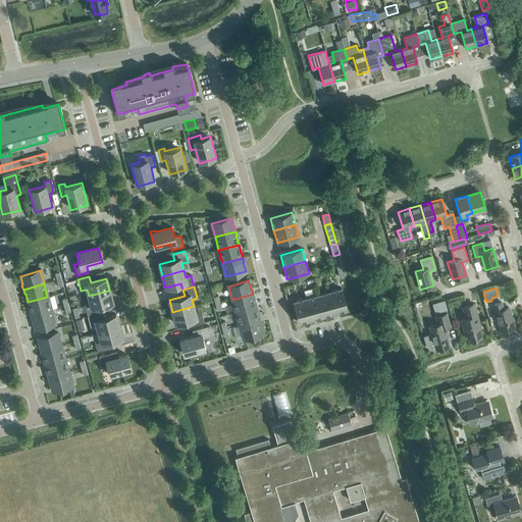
[(329,292),(335,313),(347,310),(341,289),(329,292)]
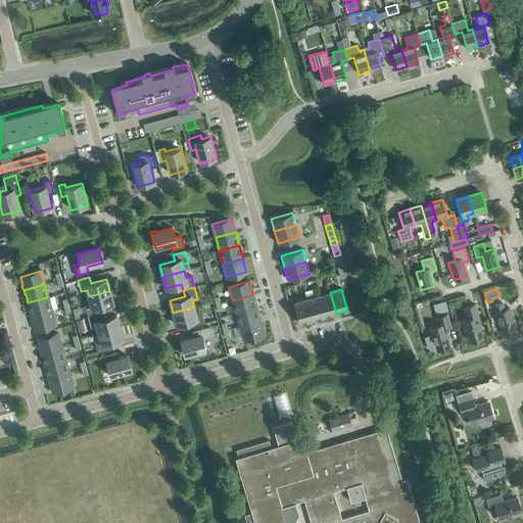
[(97,307),(112,303),(109,291),(89,296),(90,303),(85,305),(87,317),(98,314),(97,307)]
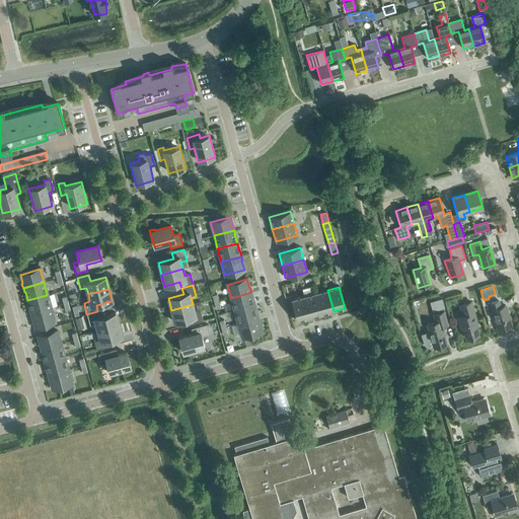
[(321,315),(334,311),(327,290),(315,294),(321,315)]
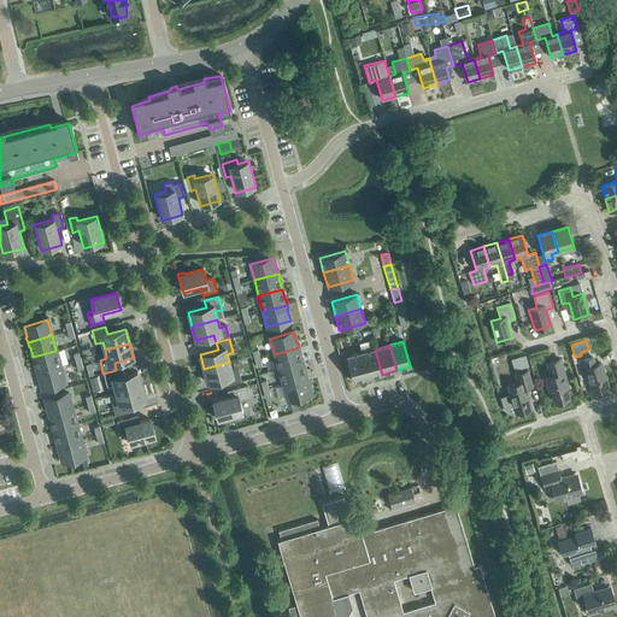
[(278,370),(301,363),(299,353),(300,352),(299,347),(275,354),(278,370)]
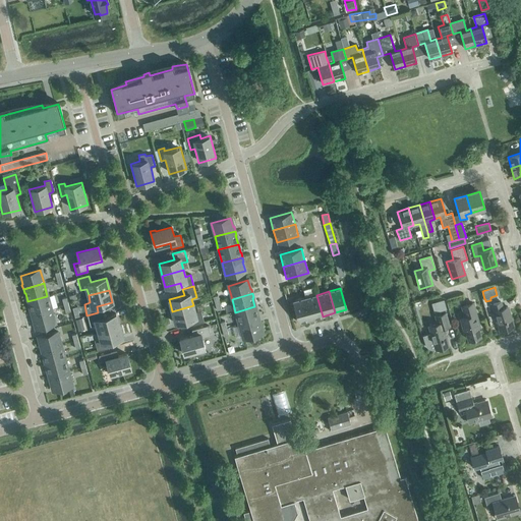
[(310,320),(323,316),(316,295),(304,298),(310,320)]
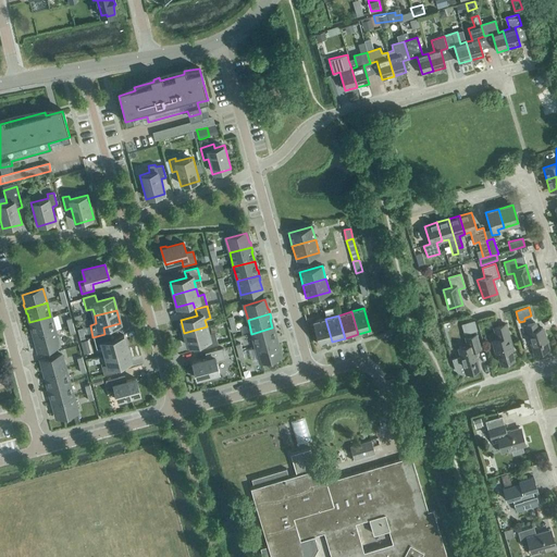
[(33,336),(54,331),(50,317),(29,322),(32,332),(31,332),(33,336)]
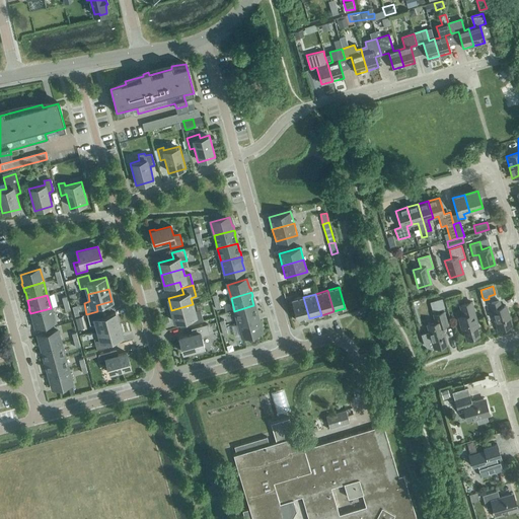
[(297,321),(309,318),(303,297),(291,300),(297,321)]
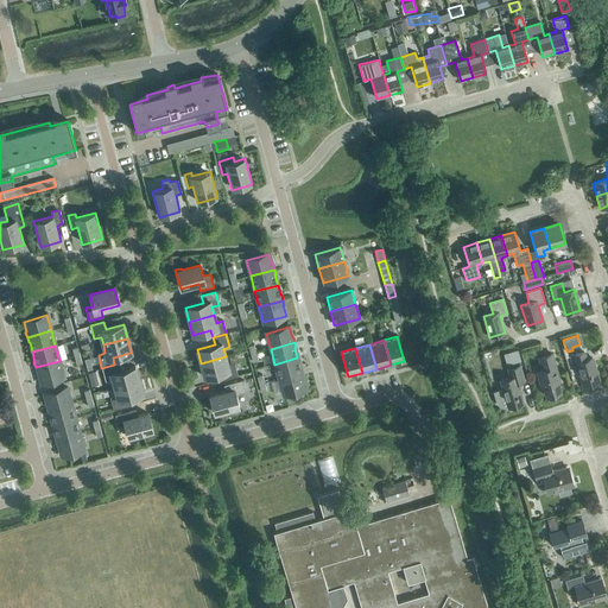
[(517,349),(504,354),(507,365),(521,361),(517,349)]
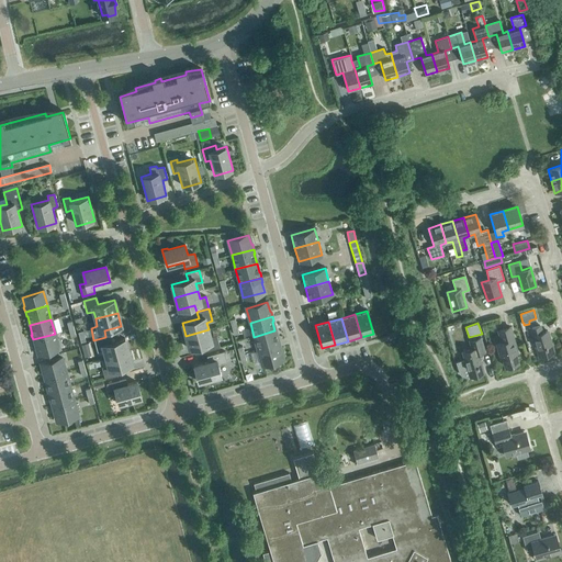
[(542,333),(540,326),(528,329),(531,341),(535,341),(539,357),(553,352),(548,332),(542,333)]
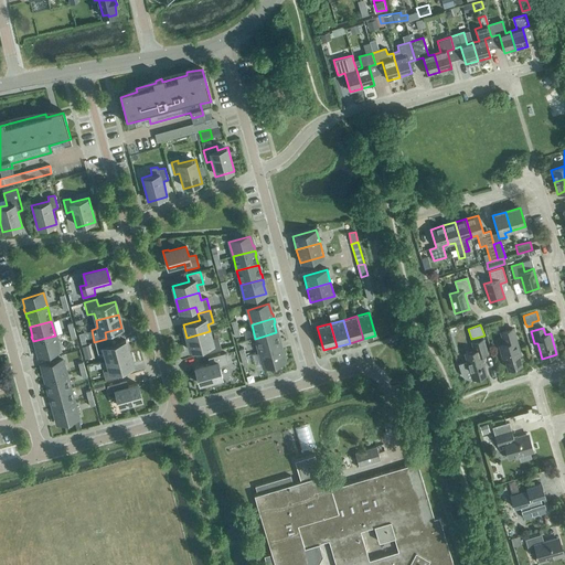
[(521,365),(516,352),(519,351),(512,329),(500,332),(503,344),(499,345),(503,361),(505,360),(508,369),(521,365)]
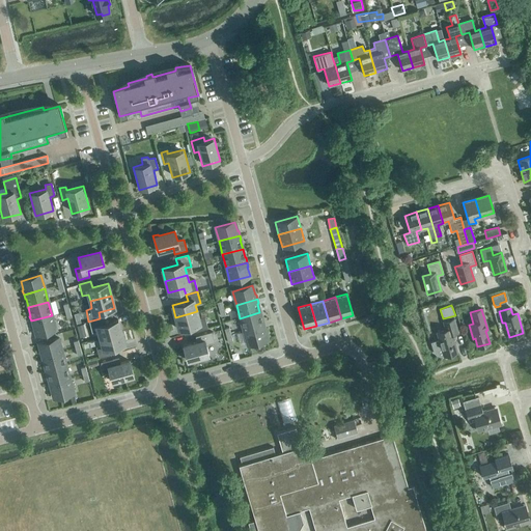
[(194,326),(195,332),(207,329),(204,316),(198,318),(197,311),(175,317),(178,330),(194,326)]
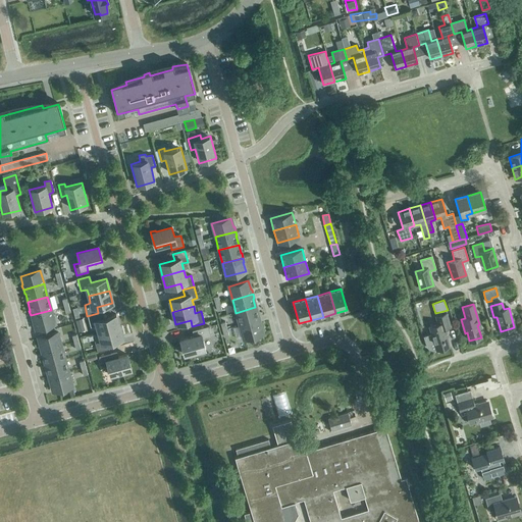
[(240,325),(260,320),(259,315),(258,316),(255,307),(236,313),(240,325)]
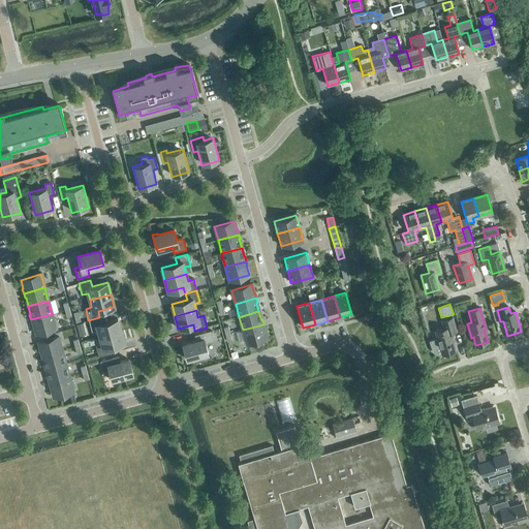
[(52,314),(31,319),(32,324),(33,323),(35,333),(56,328),(52,314)]
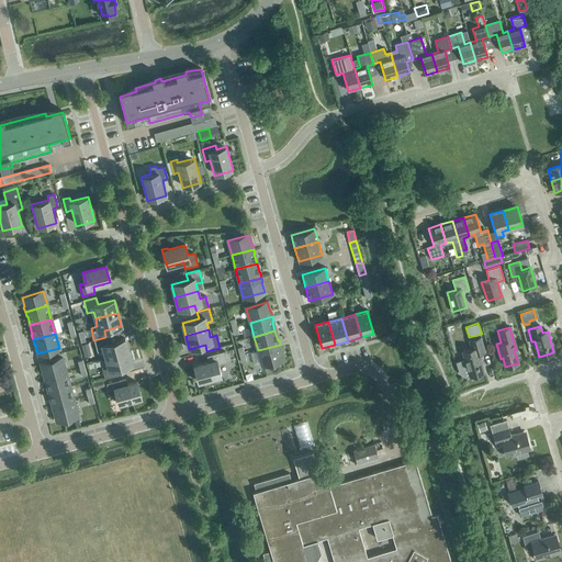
[(125,338),(108,344),(105,337),(93,340),(98,352),(104,351),(105,358),(128,351),(125,338)]
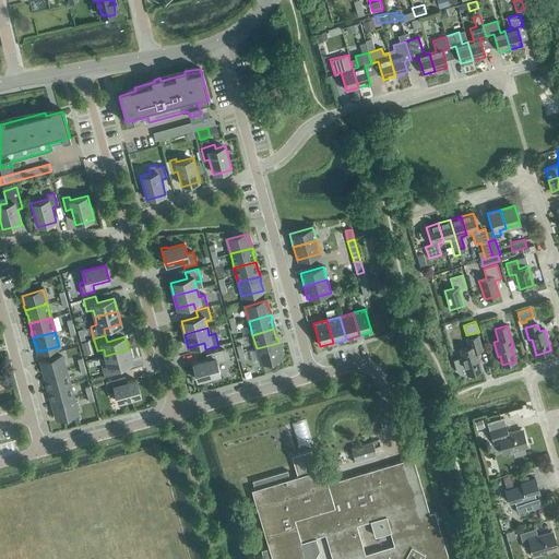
[(467,376),(482,371),(476,352),(483,351),(478,335),(466,339),(470,347),(460,351),(462,358),(453,360),(456,370),(459,373),(461,375),(462,375),(465,375),(466,375),(467,376)]
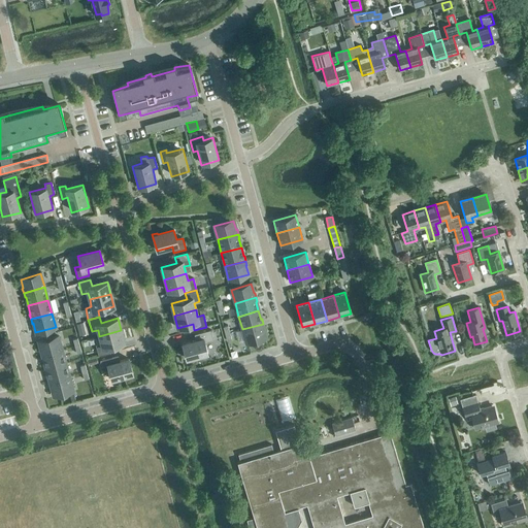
[(263,324),(242,329),(245,342),(266,337),(263,328),(264,328),(263,324)]
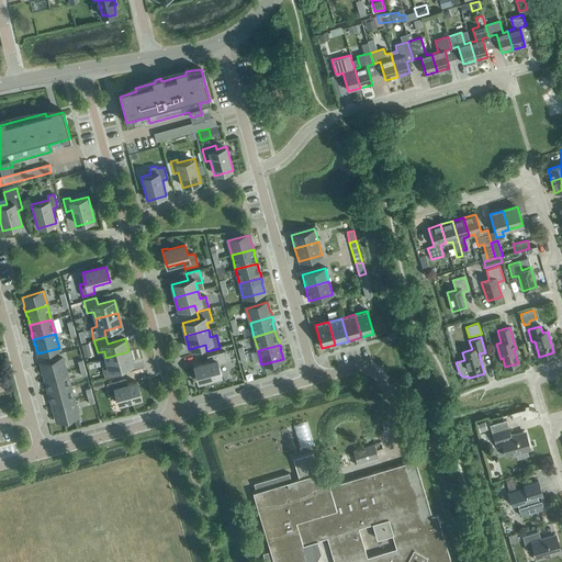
[(128,351),(105,358),(108,366),(101,367),(104,379),(117,375),(115,369),(132,364),(128,351)]
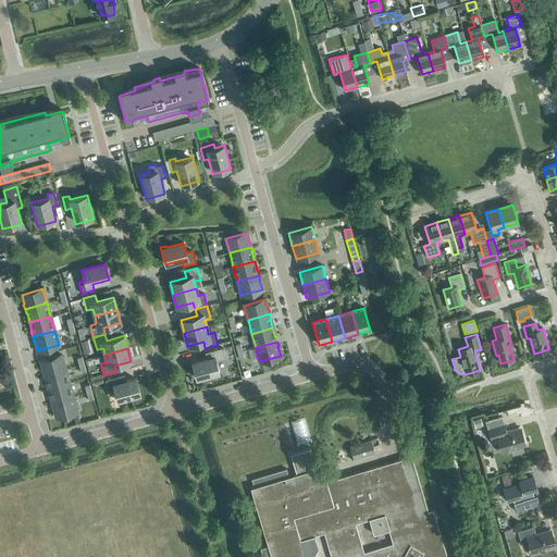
[(196,379),(219,372),(217,362),(225,360),(222,348),(205,353),(207,359),(193,363),(196,379)]
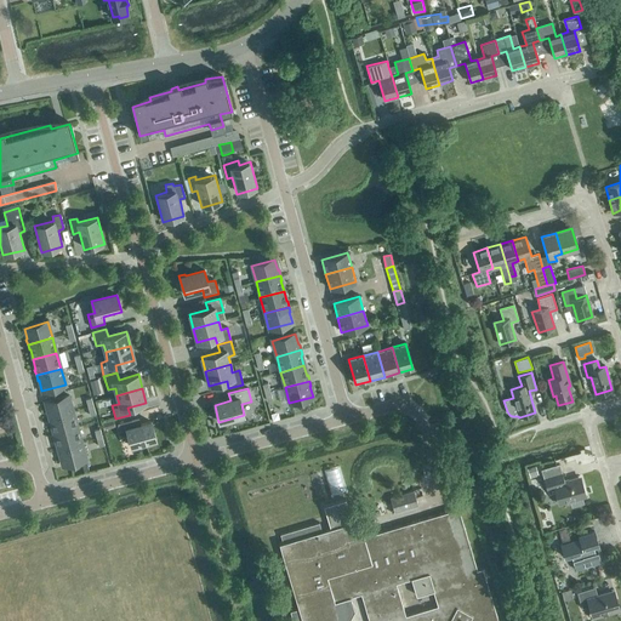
[(47,419),(73,412),(68,396),(45,403),(47,414),(46,414),(47,419)]
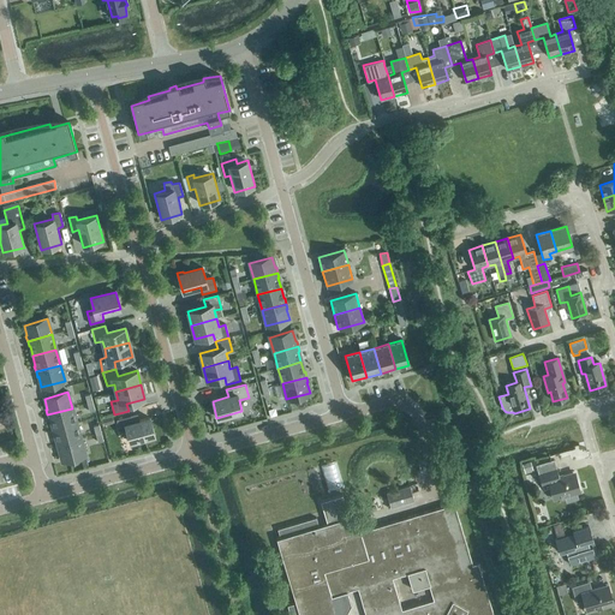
[(53,430),(76,423),(72,408),(47,415),(49,421),(51,419),(53,430)]
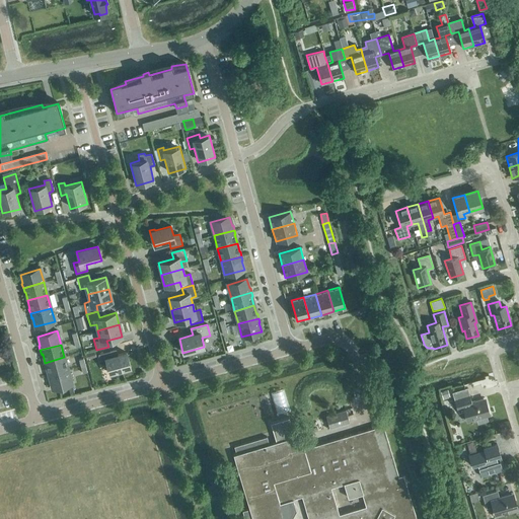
[(112,357),(109,351),(97,354),(100,365),(106,364),(109,373),(125,369),(126,370),(131,369),(126,353),(112,357)]
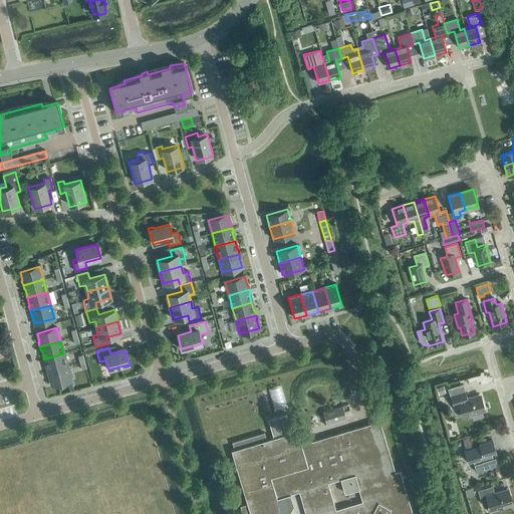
[(47,372),(67,366),(63,353),(44,359),(46,367),(45,367),(47,372)]
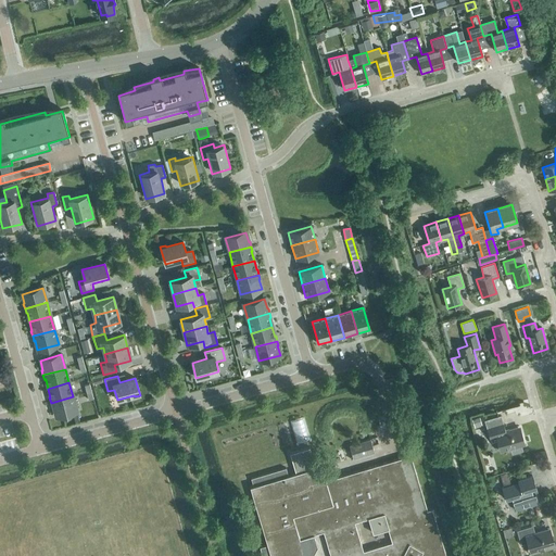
[(73,396),(51,403),(52,407),(53,407),(55,417),(76,411),(73,396)]
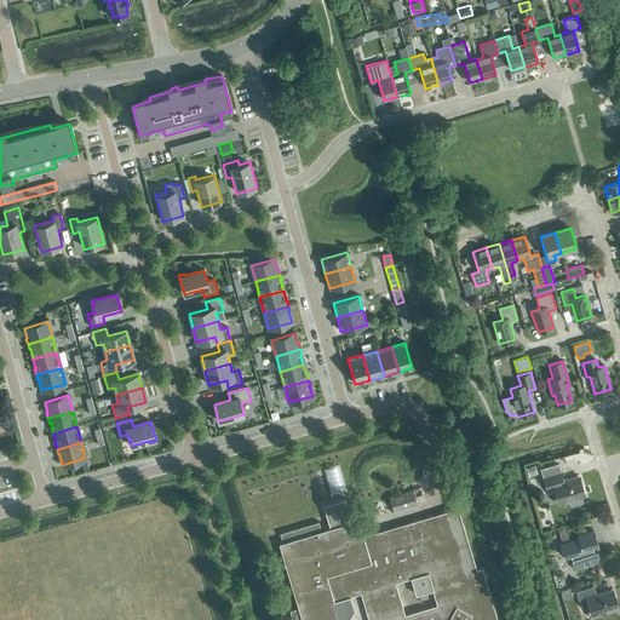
[(562,482),(557,464),(540,469),(547,493),(554,492),(557,504),(568,500),(570,506),(583,503),(581,497),(583,497),(578,477),(562,482)]
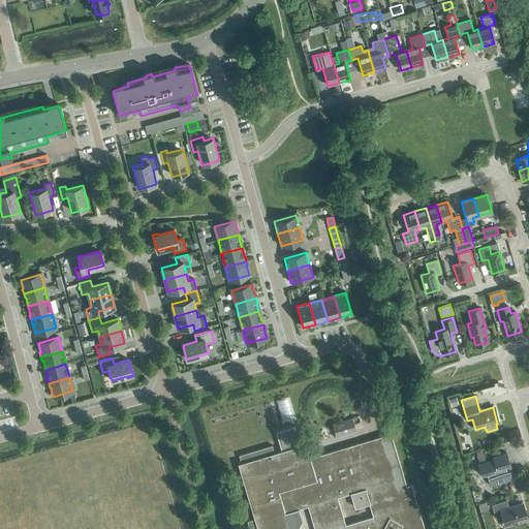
[(456,398),(448,400),(452,408),(457,406),(457,405),(458,404),(456,398)]
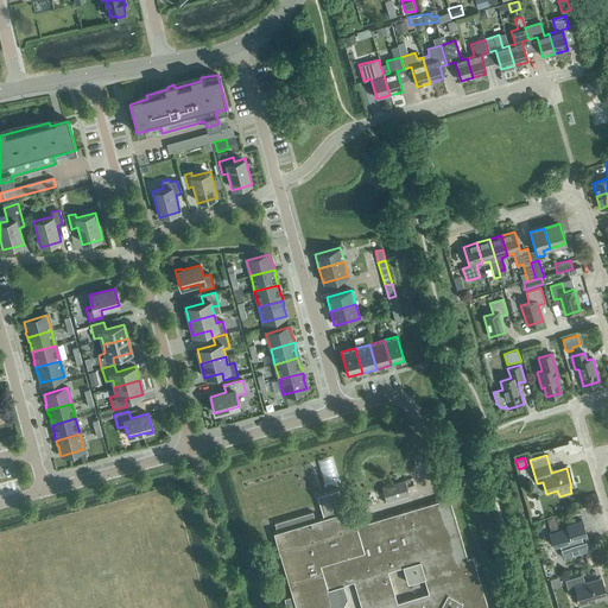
[(386,501),(410,494),(406,479),(381,486),(386,501)]
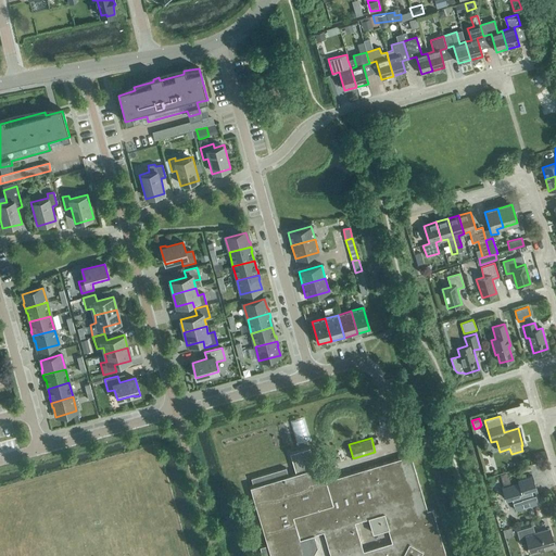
[(295,474),(288,476),(286,468),(251,479),(253,485),(250,487),(267,545),(260,547),(262,555),(312,555),(317,546),(314,534),(323,532),(329,555),(445,555),(440,535),(437,523),(433,514),(432,509),(427,510),(427,509),(411,455),(400,458),(326,481),(321,466),(315,467),(310,447),(308,447),(299,451),(289,453),(295,474)]
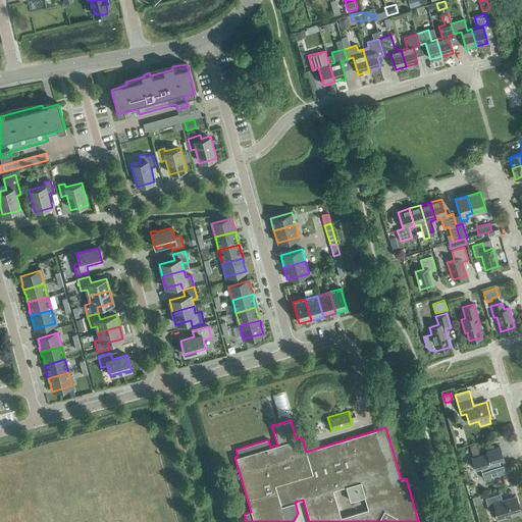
[(503,458),(500,448),(485,452),(486,454),(481,455),(479,451),(471,453),(473,458),(470,459),(473,469),(480,467),(484,479),(505,473),(501,458),(503,458)]
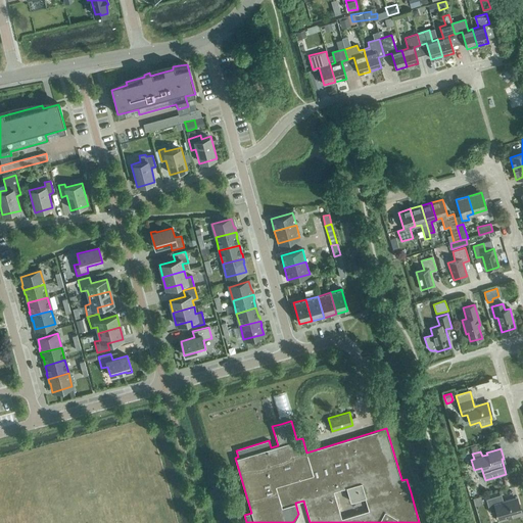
[(503,502),(501,495),(485,500),(489,512),(497,510),(501,520),(520,515),(516,498),(503,502)]
